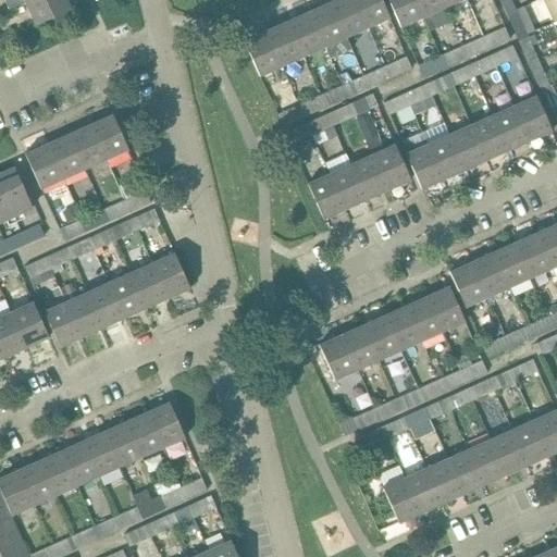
[(70,9),(65,0),(29,0),(25,2),(35,24),(70,9)]
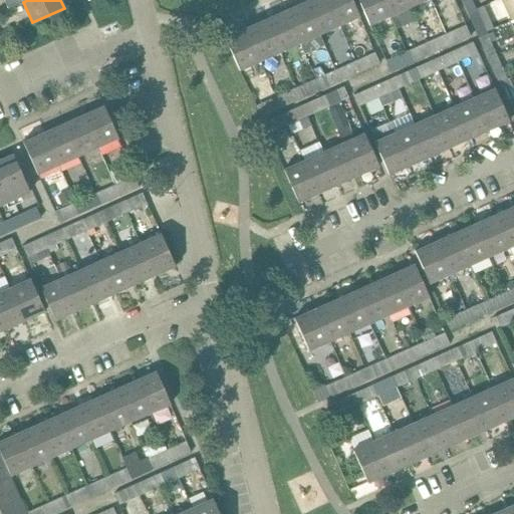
[(326,0),(308,0),(303,2),(318,34),(338,25),(326,0)]
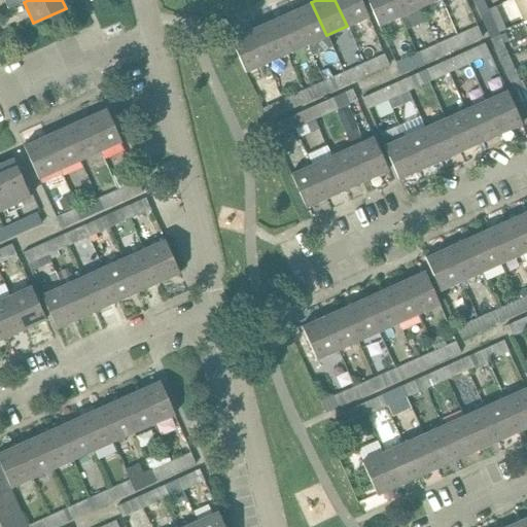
[(359,0),(335,0),(347,26),(367,16),(359,0)]
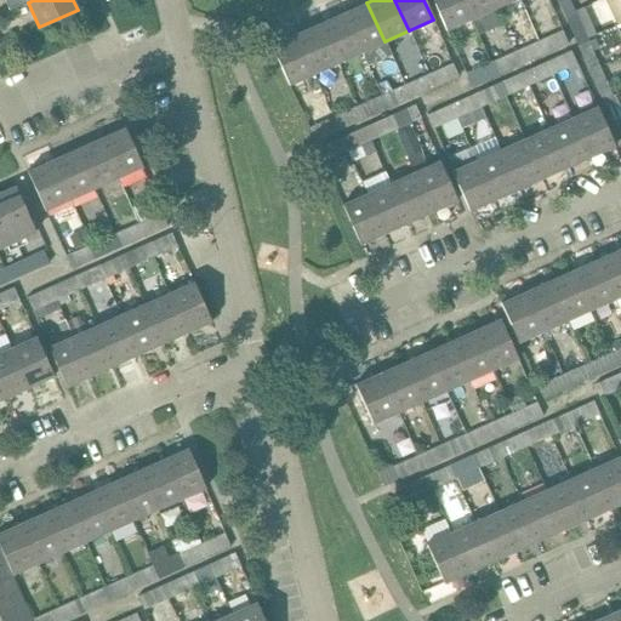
[(432,0),(446,30),(471,20),(461,0),(432,0)]
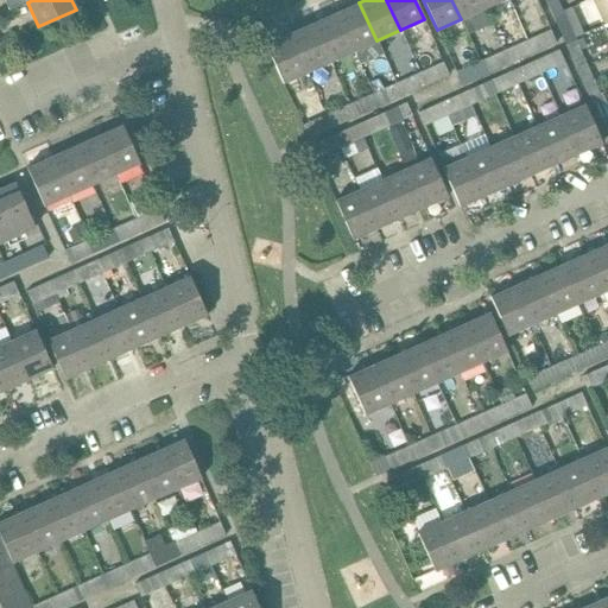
[(485,8),(480,0),(451,0),(461,19),(485,8)]
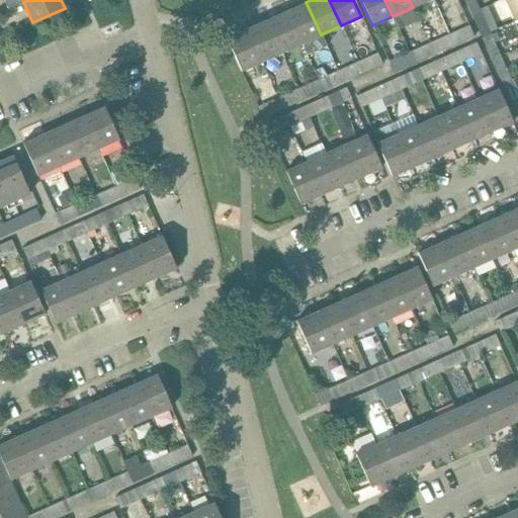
[(306,2),(285,11),(299,45),(321,34),(306,2)]
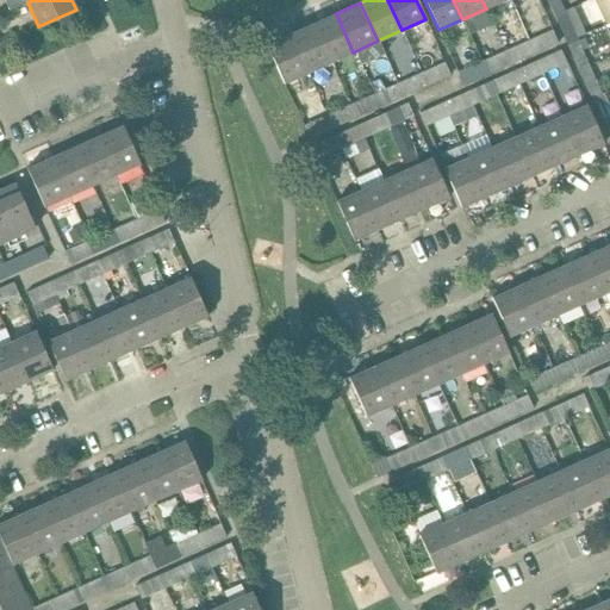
[(336,13),(312,24),(329,63),(353,53),(336,13)]
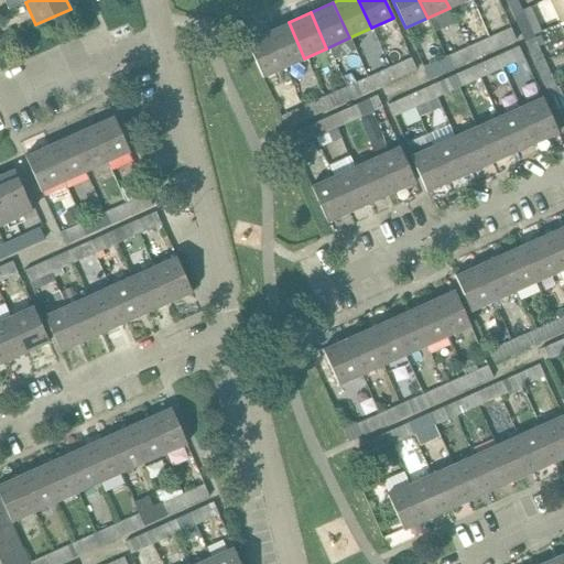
[(516,21),(524,41),(533,36),(524,17),(516,21)]
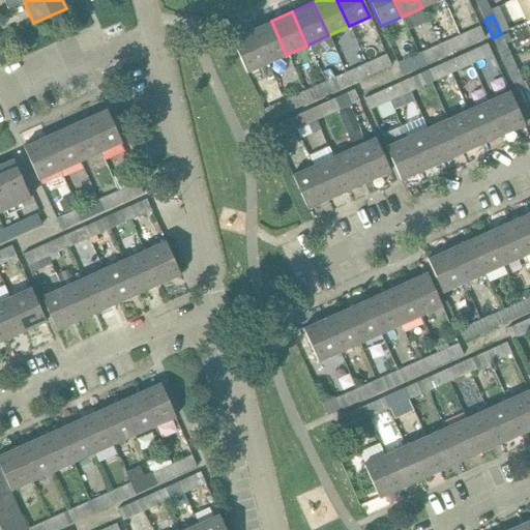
[(271,21),(249,30),(265,64),(286,55),(271,21)]
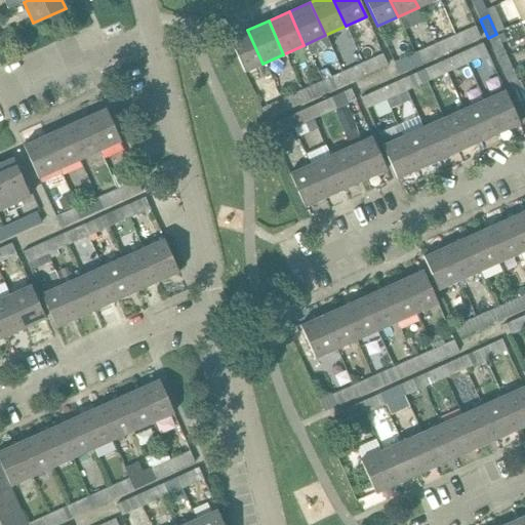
[(459,46),(473,40),(468,29),(455,35),(459,46)]
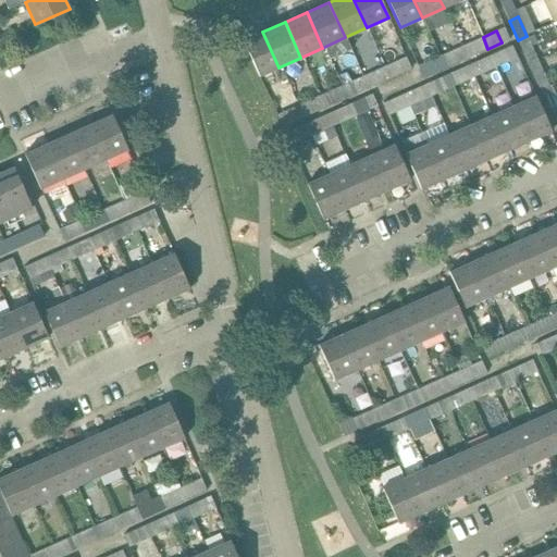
[(243,41),(259,76),(279,67),(262,32),(243,41)]
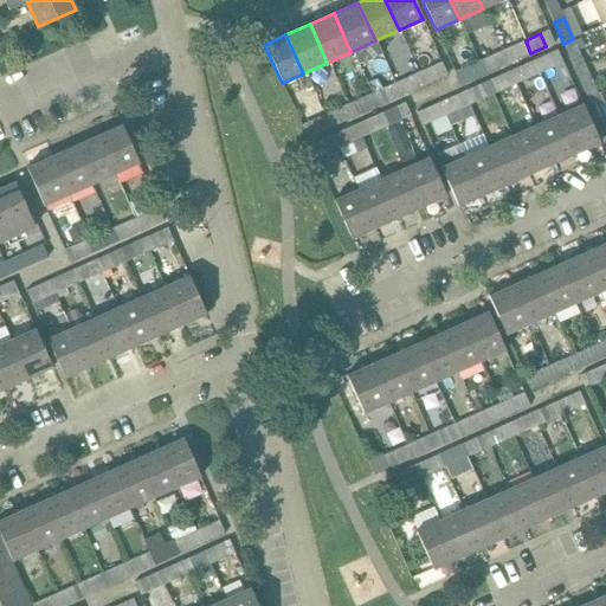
[(581,58),(573,39),(563,44),(572,63),(581,58)]
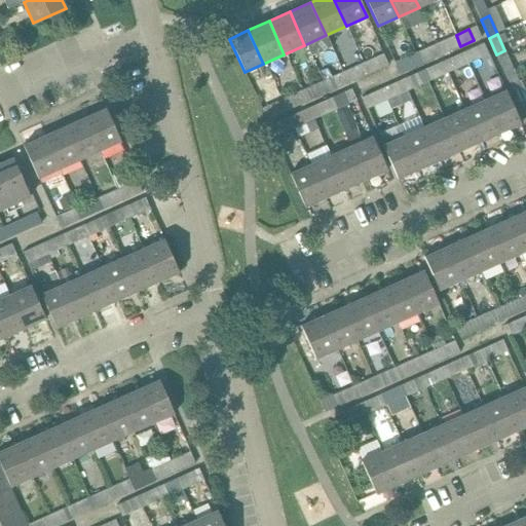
[(460,46),(456,35),(443,41),(448,51),(460,46)]
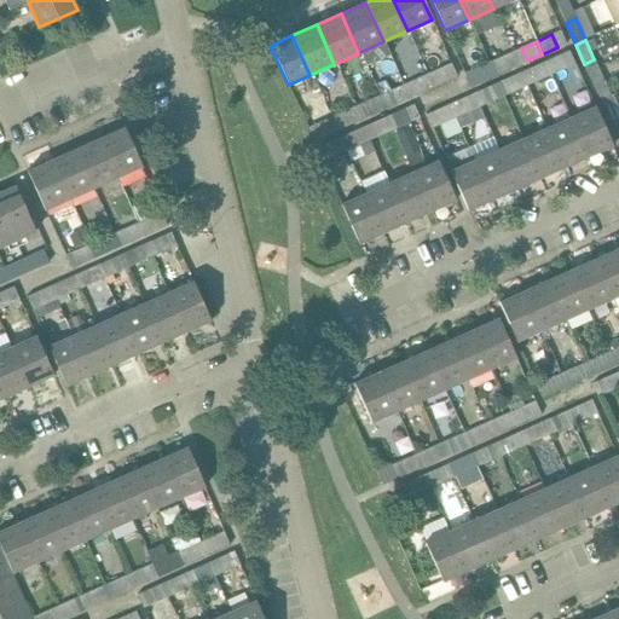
[(560,53),(544,61),(550,73),(566,65),(560,53)]
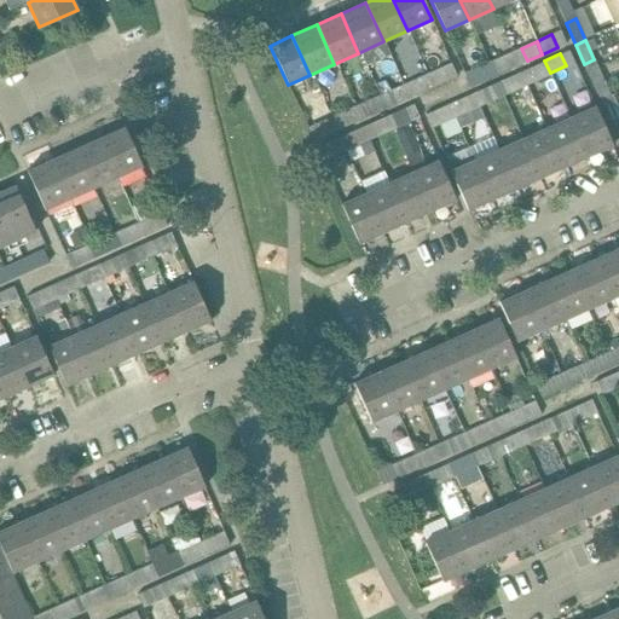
[(495,75),(510,69),(504,56),(489,63),(495,75)]
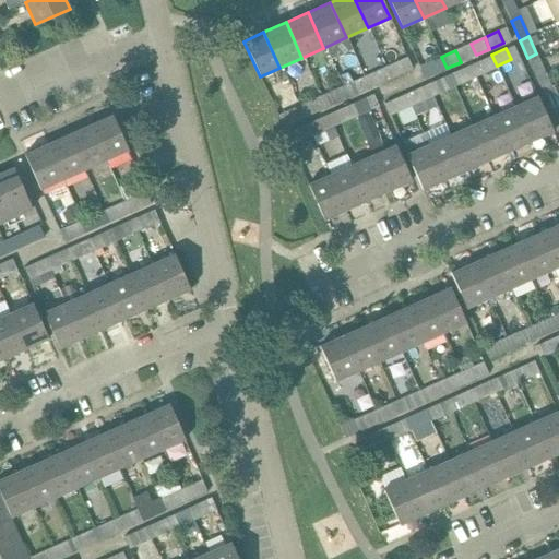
[(483,72),(497,66),(491,55),(477,60),(483,72)]
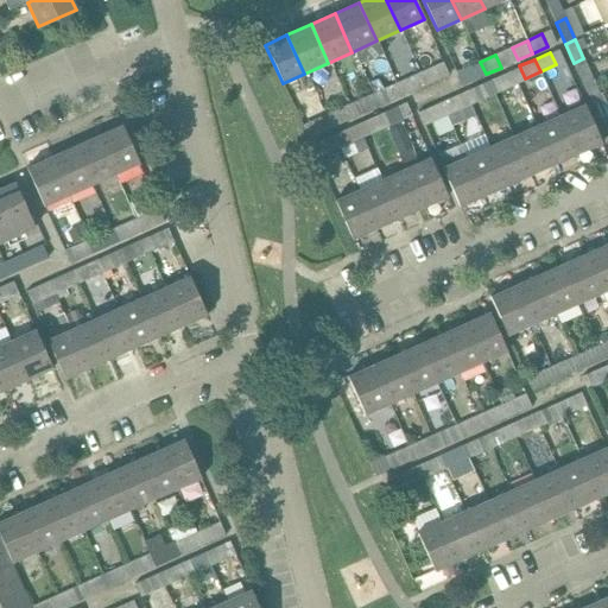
[(486,74),(480,62),(464,68),(470,81),(486,74)]
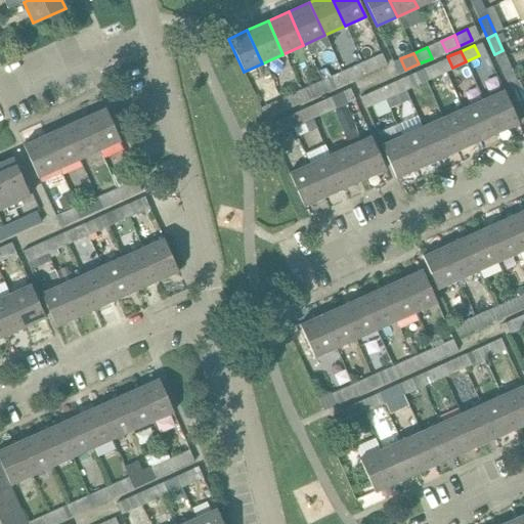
[(375,57),(361,62),(366,74),(379,68),(375,57)]
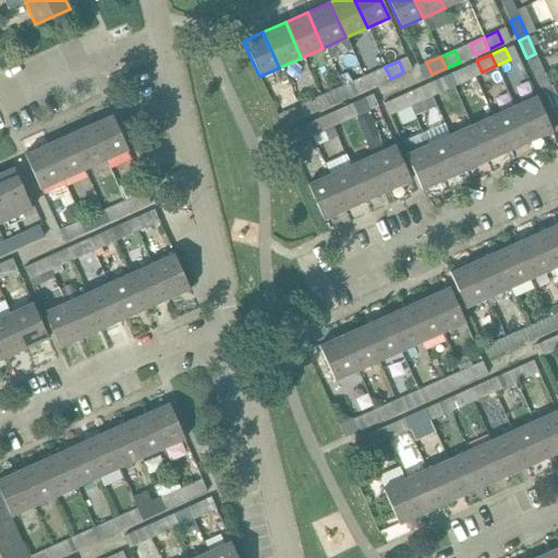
[(376,85),(390,79),(385,67),(371,73),(376,85)]
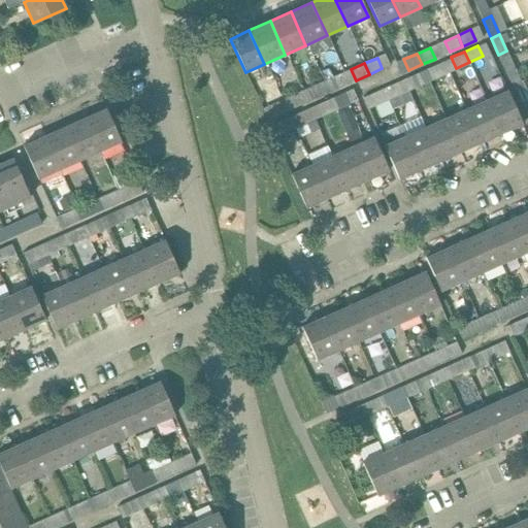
[(437,63),(424,69),(429,80),(441,74),(437,63)]
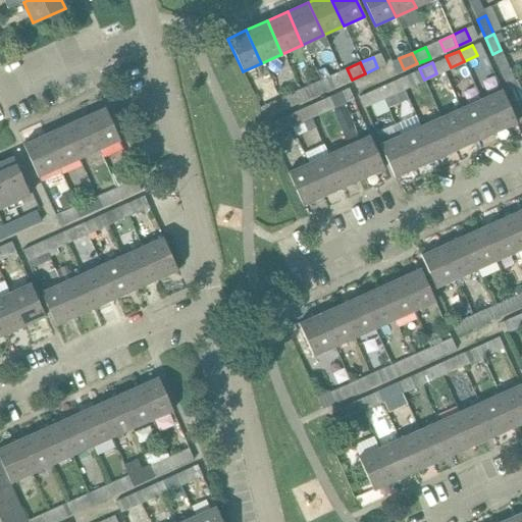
[(499,66),(506,85),(515,81),(507,62),(499,66)]
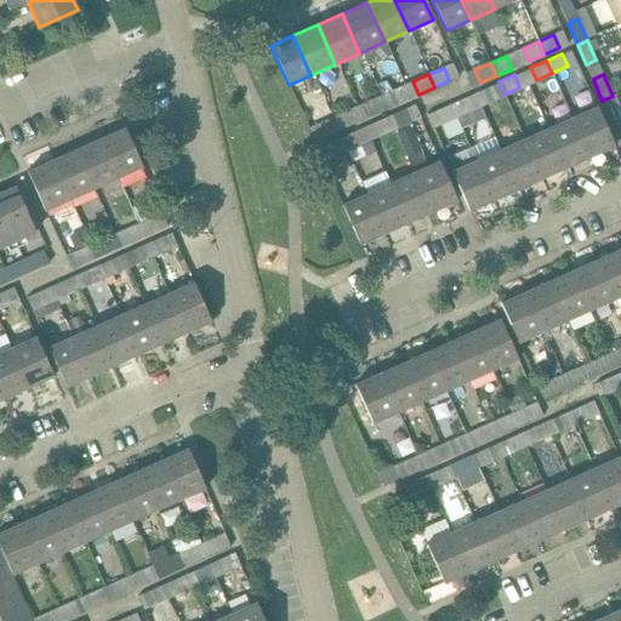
[(489,102),(505,95),(499,81),(483,89),(489,102)]
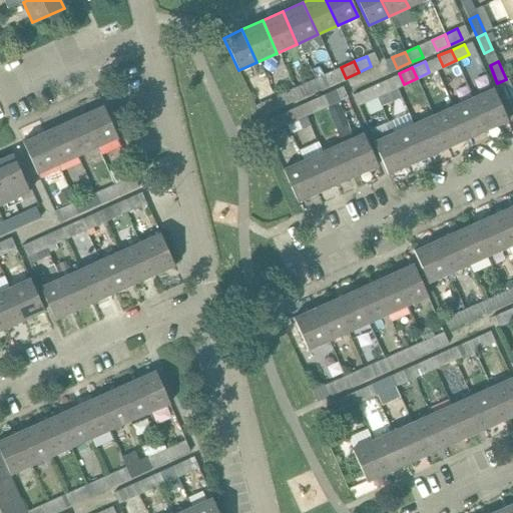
[(327,73),(314,80),(318,90),(332,84),(327,73)]
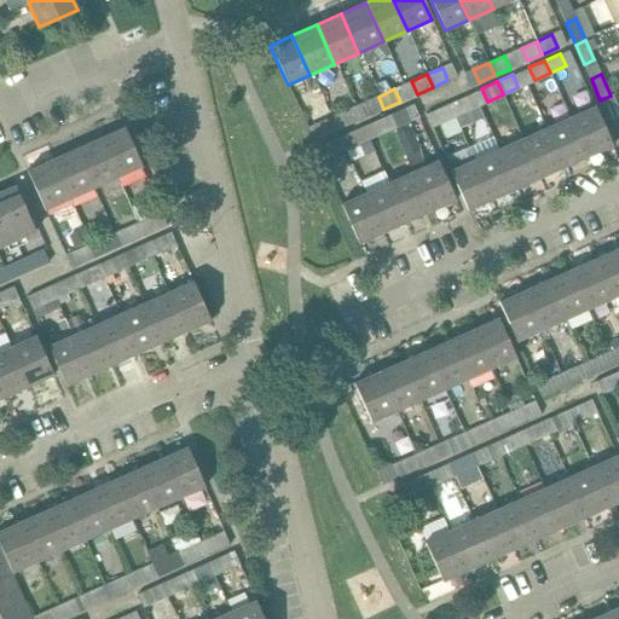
[(464,96),(449,103),(455,116),(470,109),(464,96)]
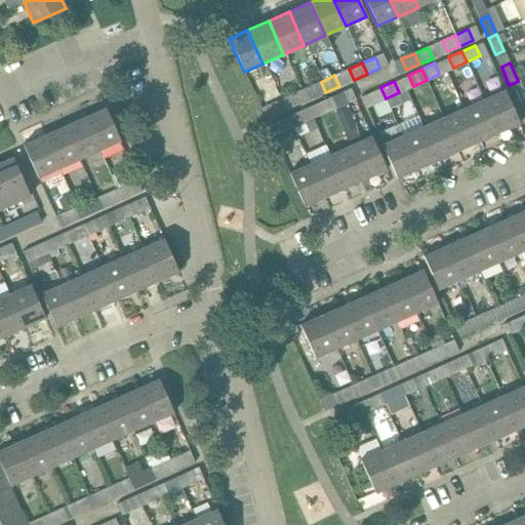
[(524,97),(524,96),(518,81),(509,85),(517,102),(524,97)]
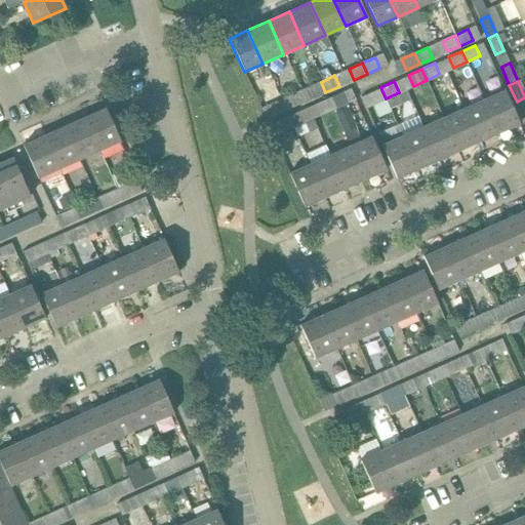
[(325,92),(321,82),(309,87),(314,98),(325,92)]
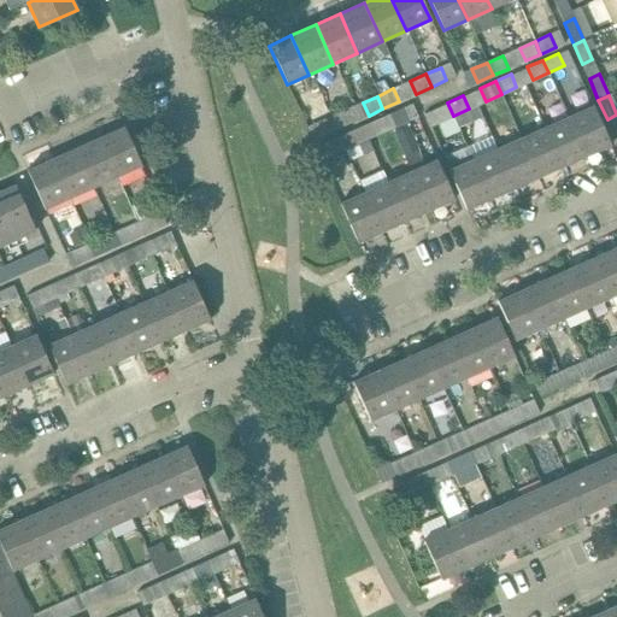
[(439,123),(453,116),(447,103),(433,110),(439,123)]
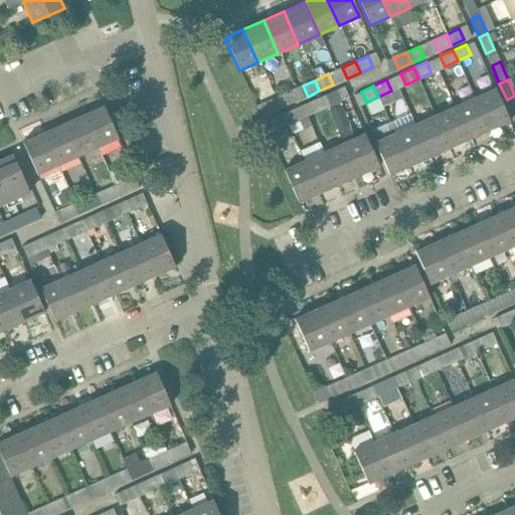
[(322,96),(327,107),(348,97),(343,87),(322,96)]
